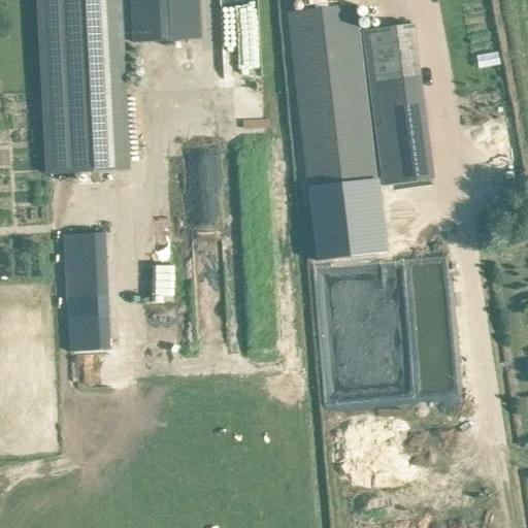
[(40,0),(51,174),(131,171),(121,0),(40,0)]
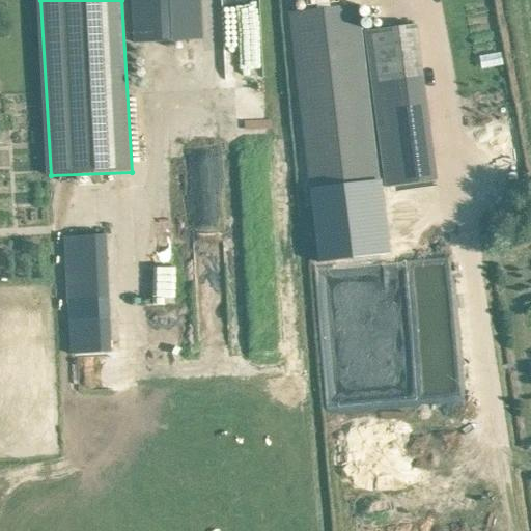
[(132,0),(135,44),(202,39),(200,0),(132,0)]
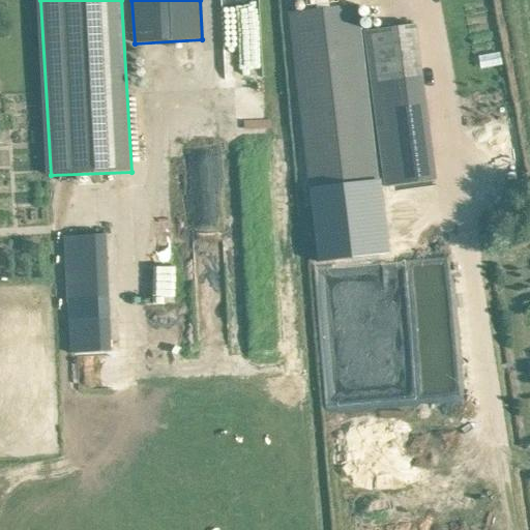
[(357,5),(318,9),(290,12),(310,188),(378,180),(357,5)]
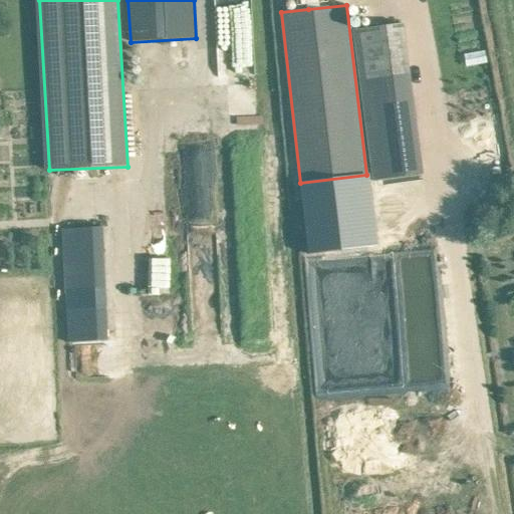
[(374,181),(423,175),(403,24),(354,30),(374,181)]
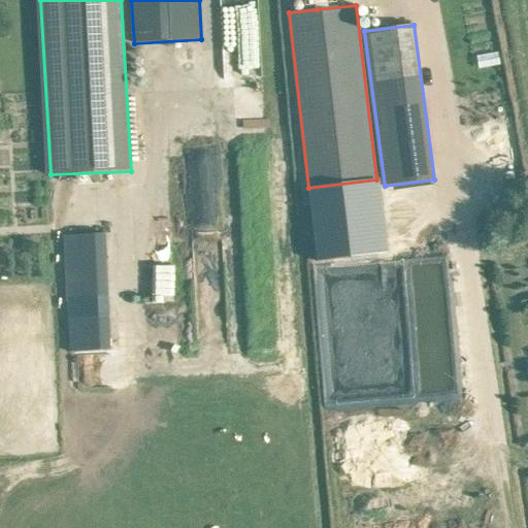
[(67,301),(107,299),(104,233),(65,235),(67,301)]
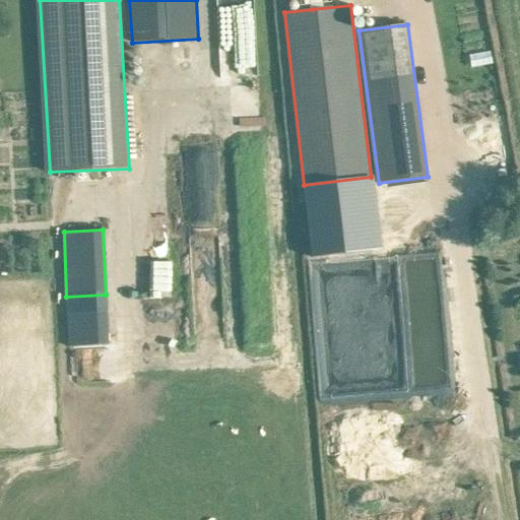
[(83,344),(100,345),(101,334),(84,332),(83,344)]
